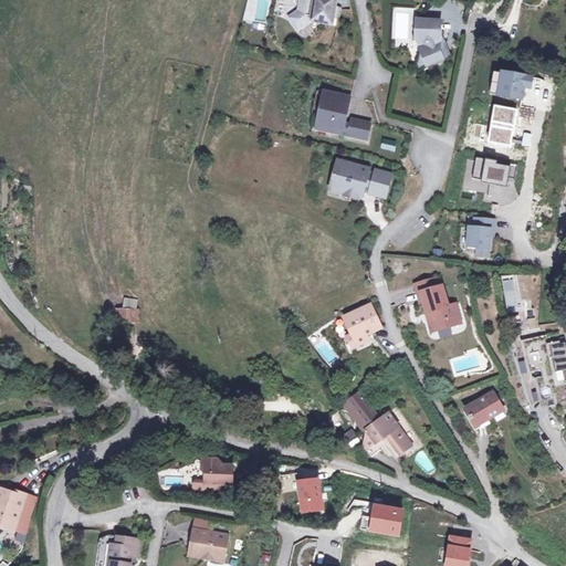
[(299,0),(297,9),(294,12),(299,18),(292,22),(297,29),(310,20),(332,23),(333,16),(335,7),(335,0),(299,0)]
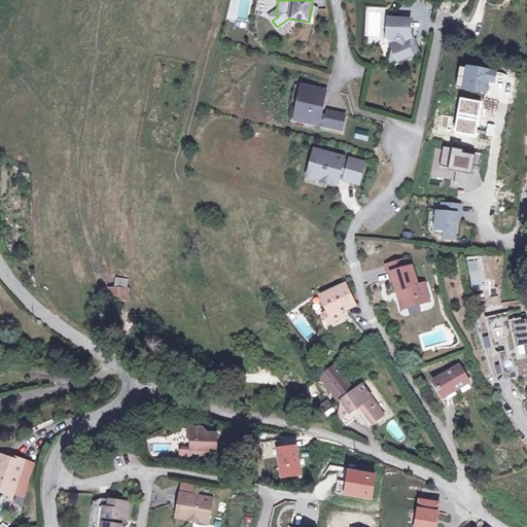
[(278,16),(274,11),(269,15),(272,21),(278,16)]
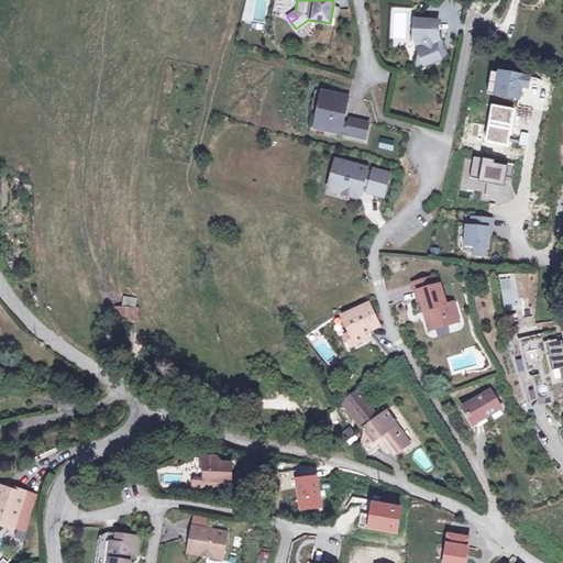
[(439,20),(415,19),(414,39),(417,39),(421,50),(419,51),(424,65),(440,58),(434,45),(438,44),(438,34),(439,20)]
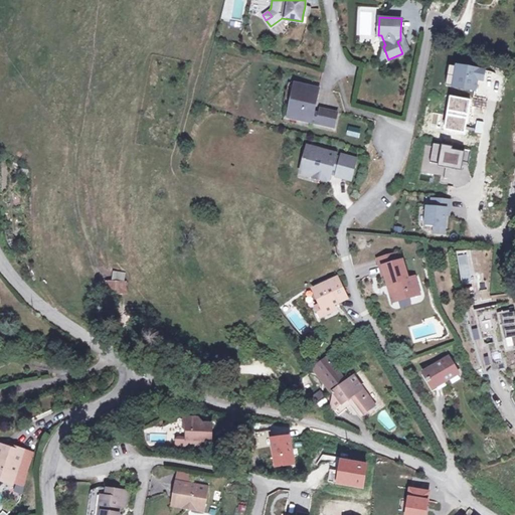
[(408,49),(400,31),(400,40),(397,41),(402,53),(408,49)]
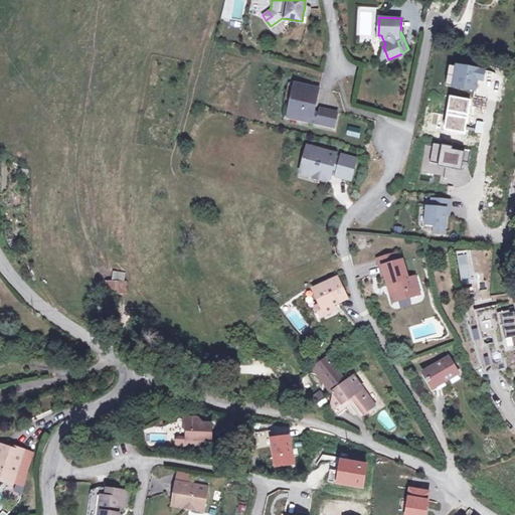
[(485,69),(451,63),(447,83),(476,89),(477,80),(476,80),(477,77),(484,78),(485,69)]
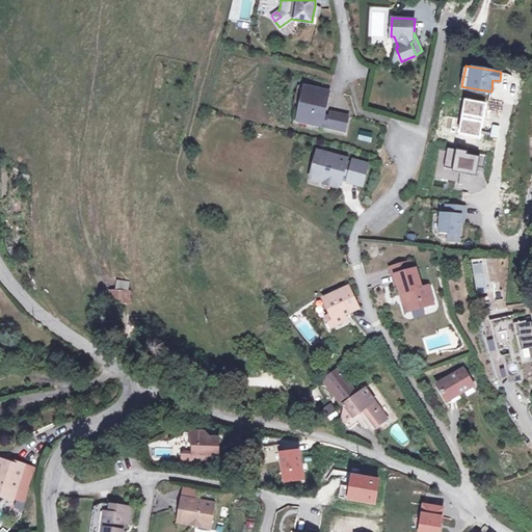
[(327,90),(306,84),(297,121),(344,130),(347,115),(329,111),(329,115),(323,114),(327,90)]
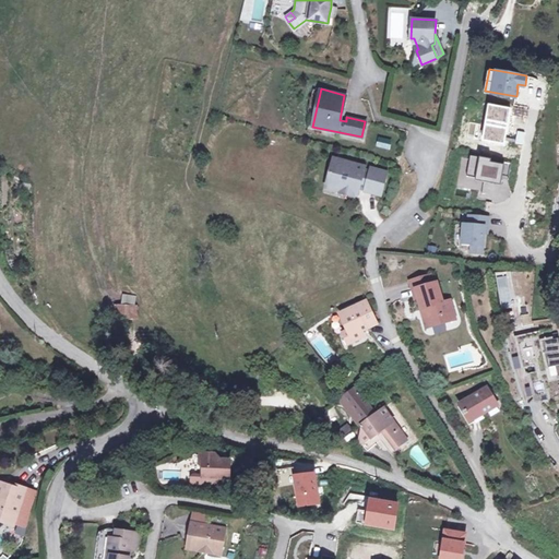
[(378,137),(376,146),(389,150),(392,140),(378,137)]
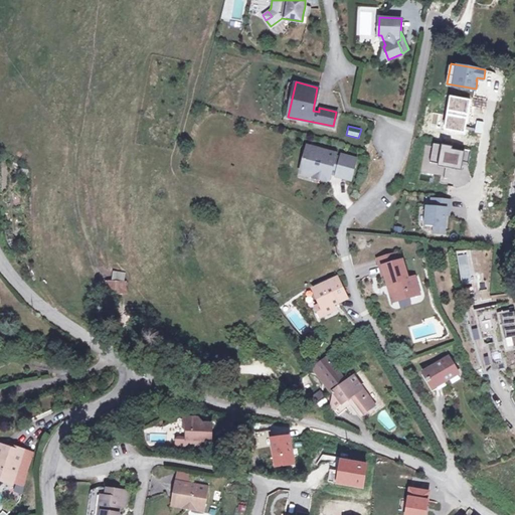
[(453,145),(434,142),(431,161),(439,163),(439,165),(462,169),(465,150),(453,148),(453,145)]
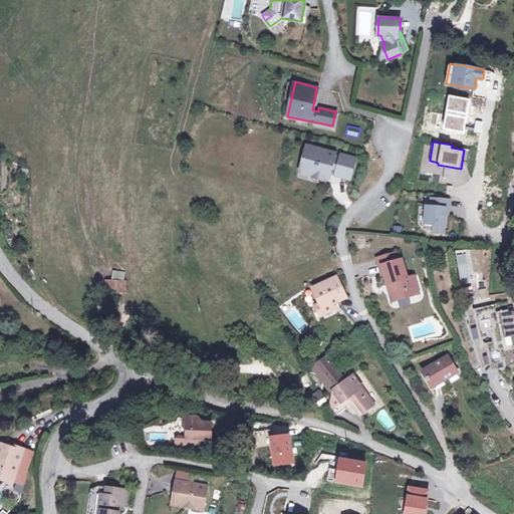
[(334,153),(307,146),(304,157),(302,156),(301,160),(303,161),(302,166),(310,169),(308,174),(326,179),(328,171),(334,173),(333,175),(348,179),(354,158),(339,154),(338,157),(333,156),(334,153)]
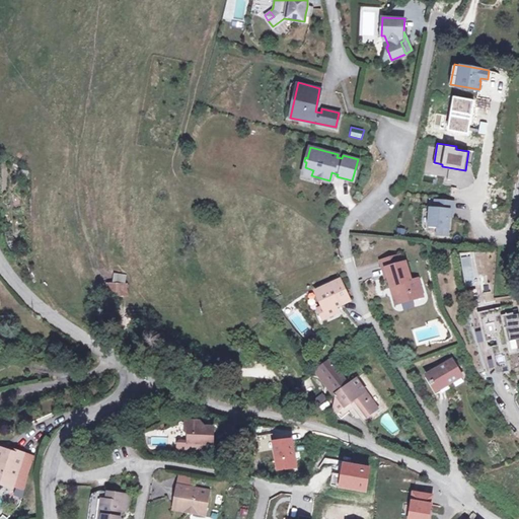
[(313,170),(305,167),(303,173),(311,175),(313,170)]
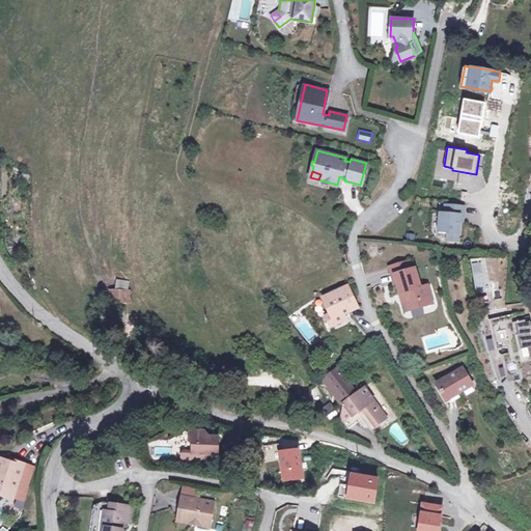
[(465,205),(446,203),(445,212),(441,212),(439,230),(448,231),(448,239),(458,240),(460,221),(460,214),(464,215),(465,205)]
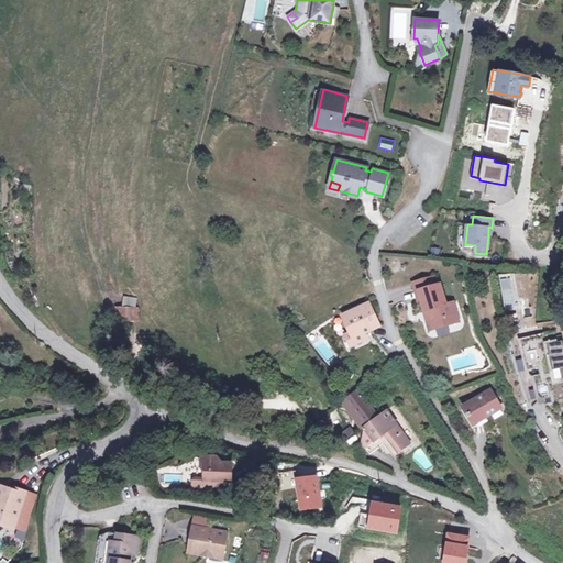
[(412,289),(417,289),(435,284),(434,275),(410,282),(412,289)]
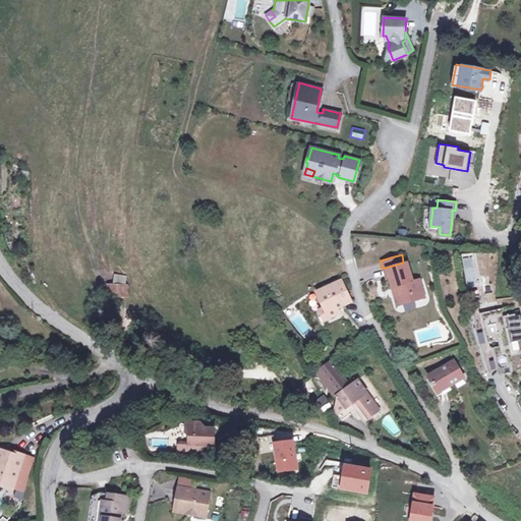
[(421,296),(416,278),(412,280),(407,263),(403,263),(386,268),(390,285),(394,284),(399,302),(421,296)]
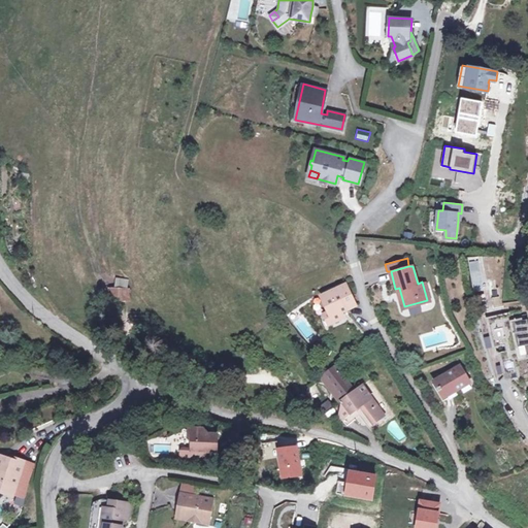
[(128,279),(113,277),(112,288),(105,287),(105,300),(130,302),(131,289),(127,289),(128,279)]
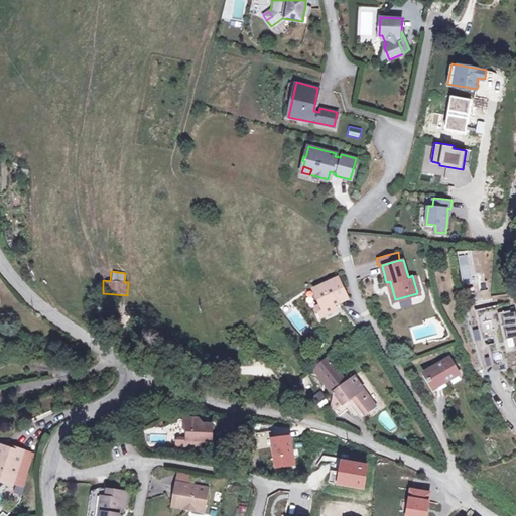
[(417,274),(412,275),(417,293),(422,292),(417,274)]
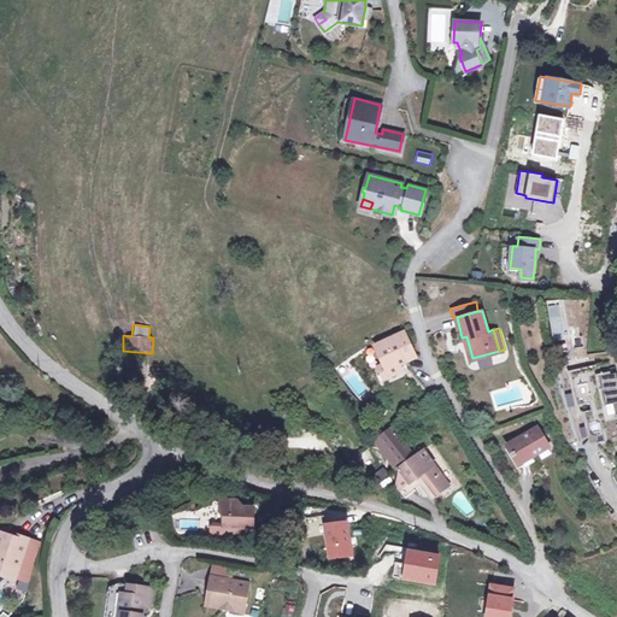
[(410,357),(395,333),(368,350),(376,365),(371,370),(380,382),(395,372),(393,366),(410,357)]
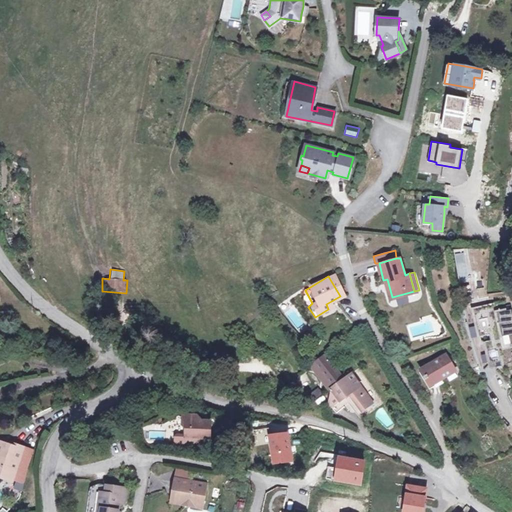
[(387,279),(383,280),(387,298),(392,297),(387,279)]
